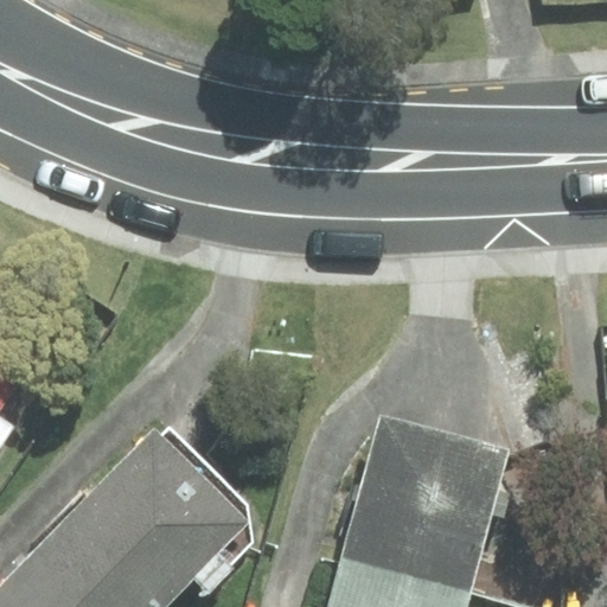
[(0,403),(16,381),(0,370),(0,403)]
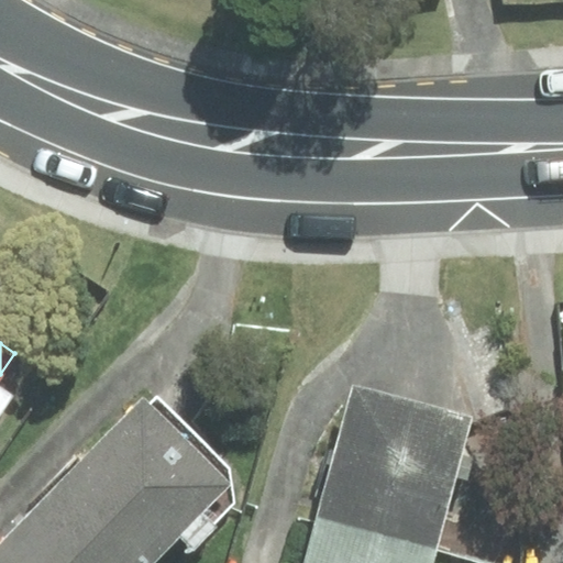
[(355,386),(320,517),(437,548),(471,417),(355,386)]
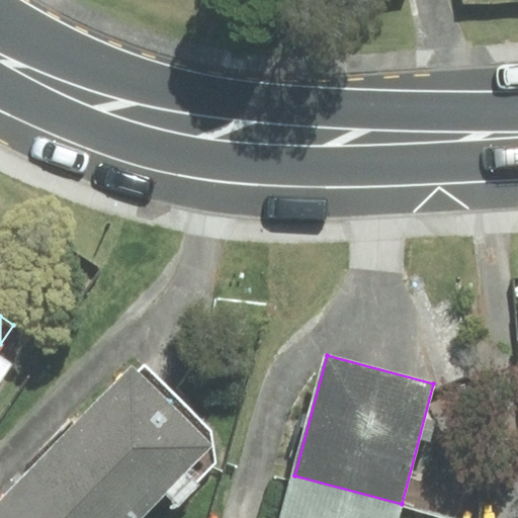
[(29,473),(74,517),(137,517),(164,492),(176,503),(214,463),(210,430),(145,367),(138,374),(132,368),(29,473)]
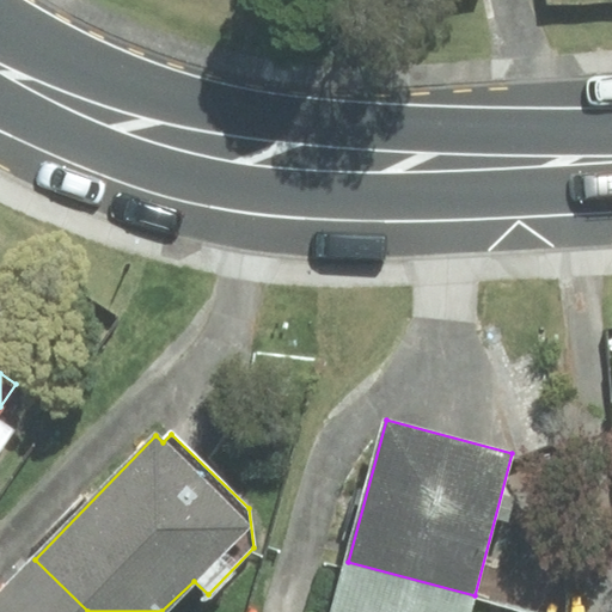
[(0,594),(0,611),(87,611),(35,560),(0,594)]
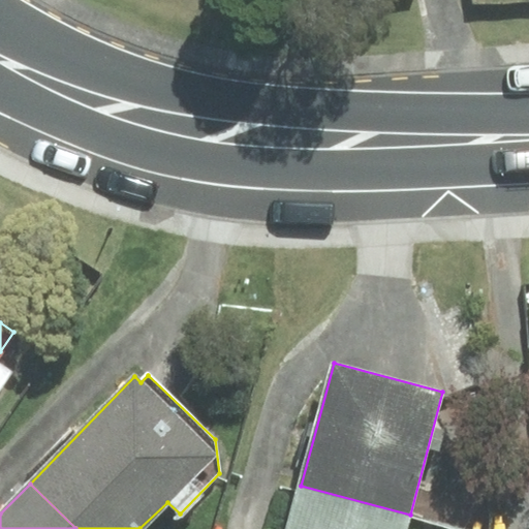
[(301,486),(288,528),(405,528),(410,515),(301,486)]
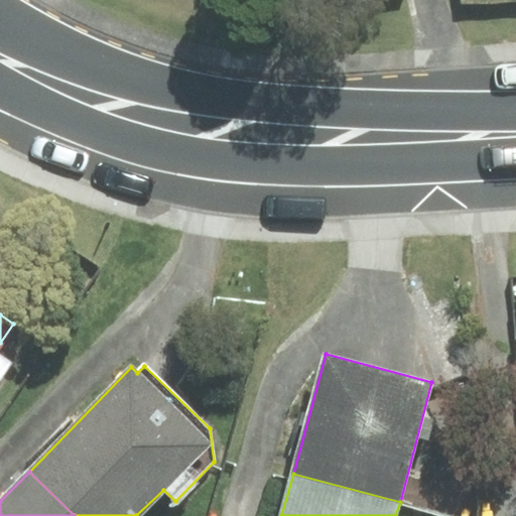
All buildings are outlined.
